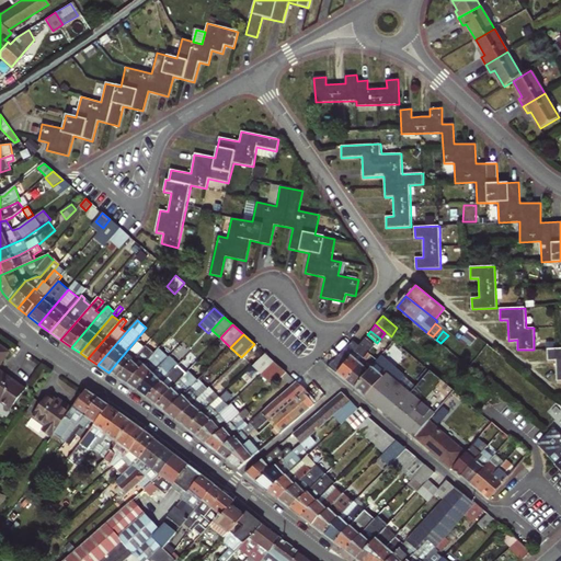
[(359,345),(336,374),(346,381),(368,353),(375,346),(365,339),(359,345)]
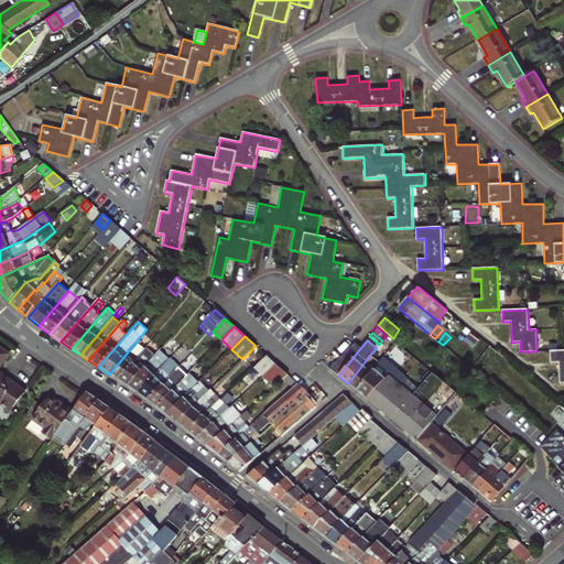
[(338,376),(361,347),(355,343),(331,369),(338,376)]
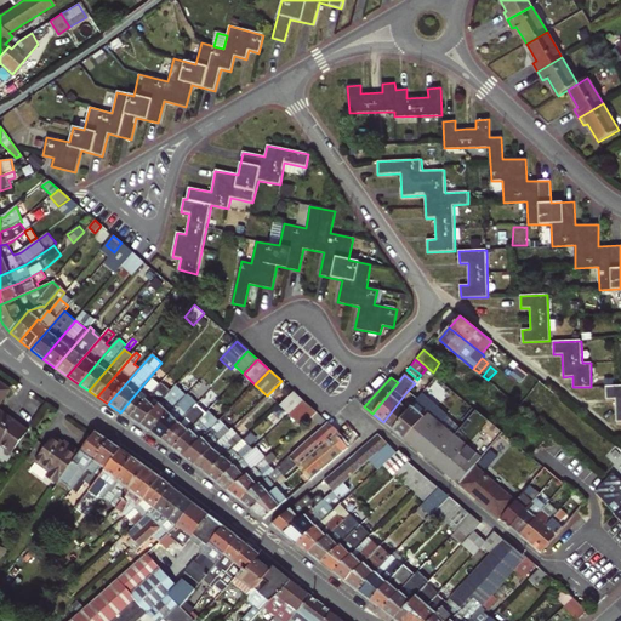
[(120,412),(130,419),(160,385),(153,379),(146,387),(143,385),(120,412)]
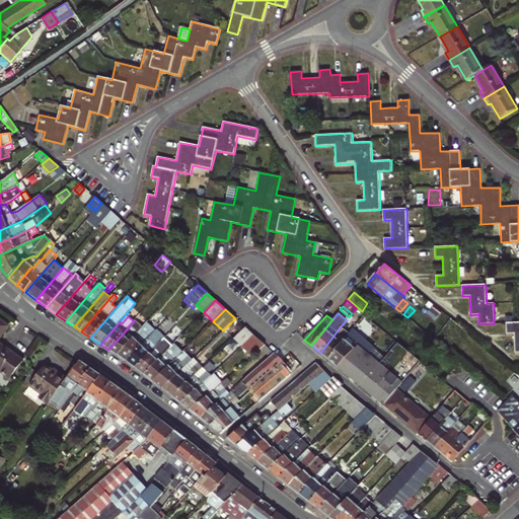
[(0,337),(8,325),(0,319),(0,371),(9,378),(21,360),(0,343),(0,337)]
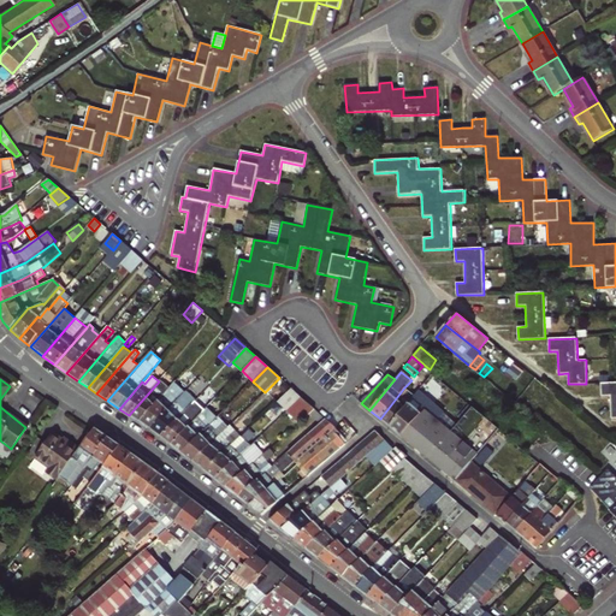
[(159,381),(129,415),(140,422),(172,384),(169,381),(164,386),(159,381)]
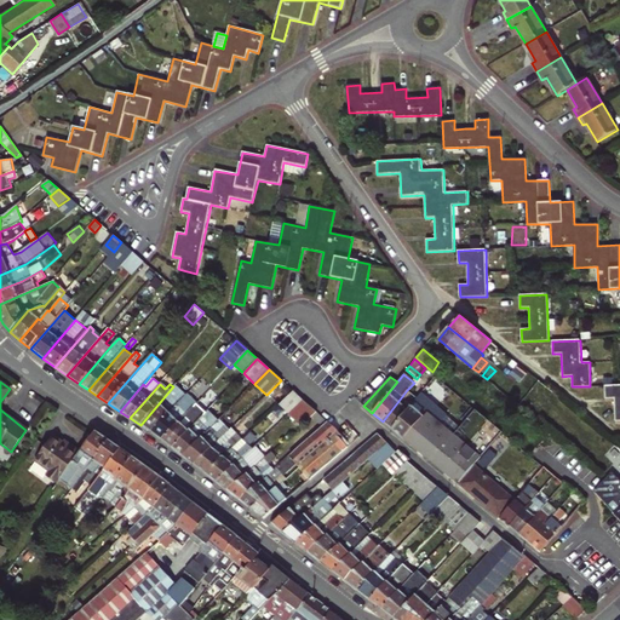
[(176,385),(173,386),(141,425),(151,432),(187,395),(176,385)]
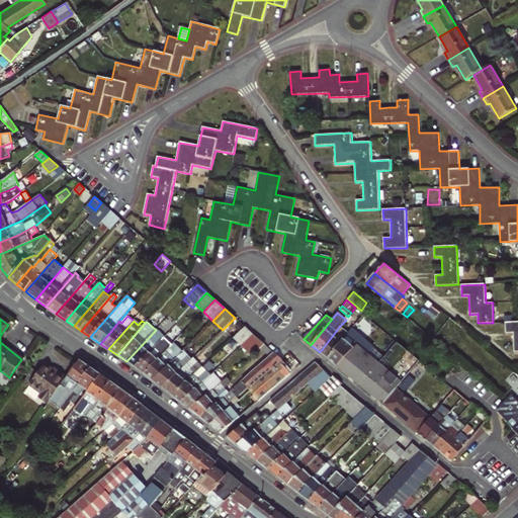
[(513,333),(514,341),(514,352),(517,351),(517,322),(505,323),(506,333),(513,333)]
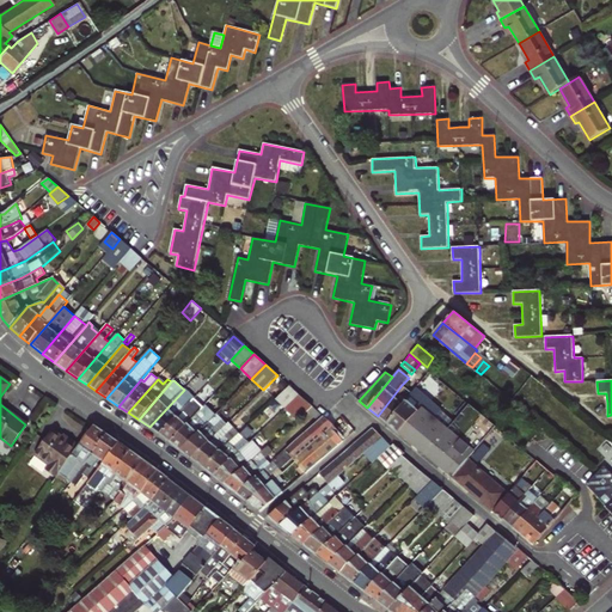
[(412,392),(386,423),(399,434),(421,408),(434,391),(422,381),(412,392)]
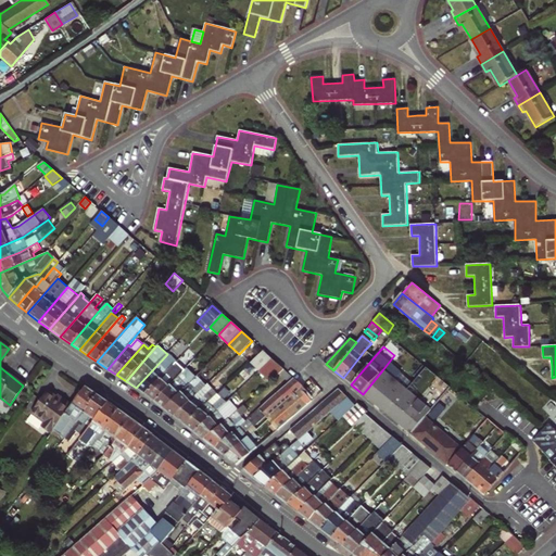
[(273,358),(263,350),(250,362),(260,371),(273,358)]
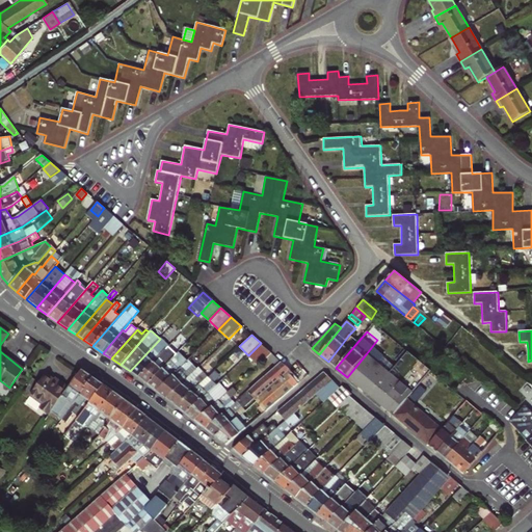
[(328,362),(336,368),(358,341),(349,335),(328,362)]
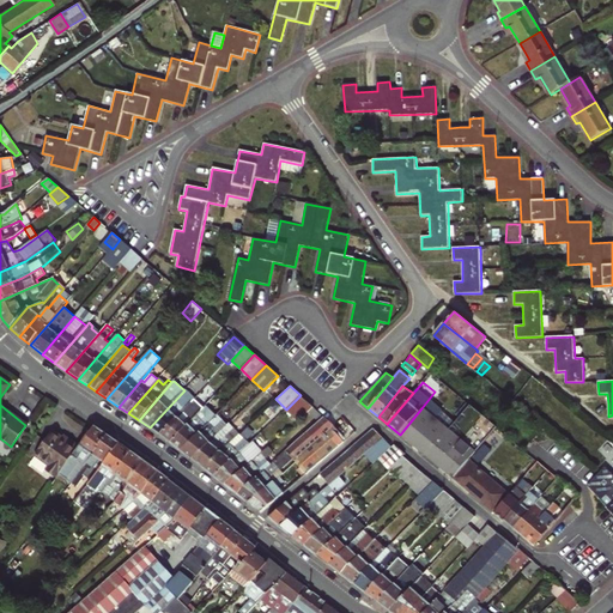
[(184,390),(150,428),(159,436),(194,399),(184,390)]
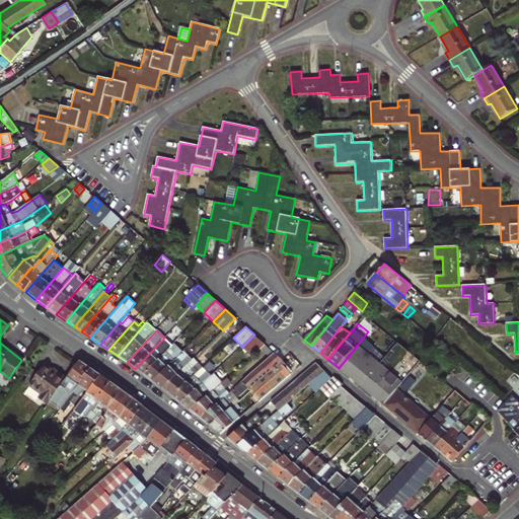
[(184,332),(179,339),(181,341),(188,336),(184,332)]
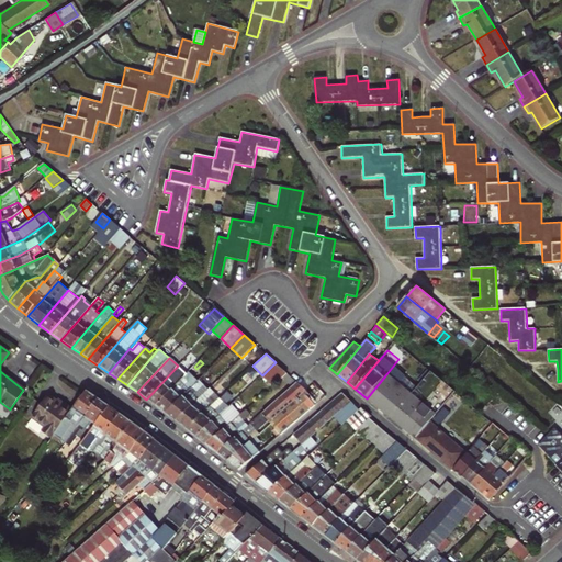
[(276,362),(262,375),(273,386),(282,378),(288,373),(276,362)]
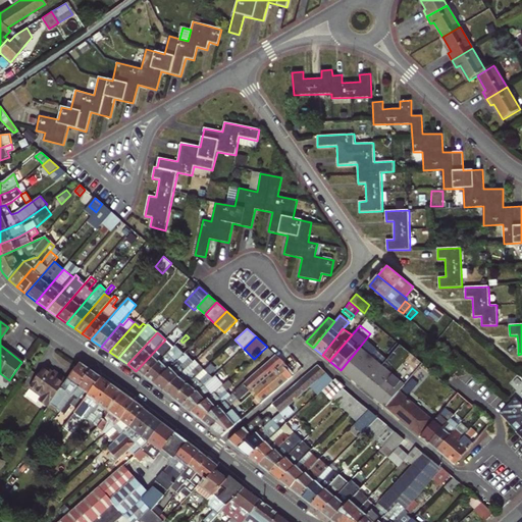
[(145,377),(173,348),(165,340),(136,371),(145,377)]
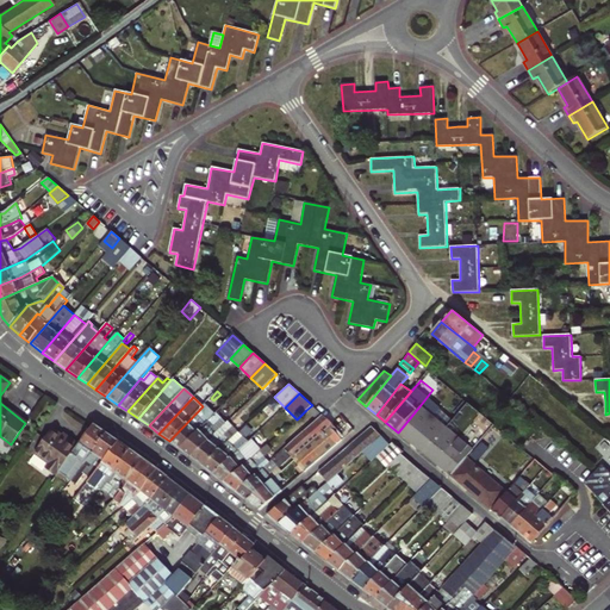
[(180,449),(216,414),(205,403),(203,406),(169,441),(180,449)]
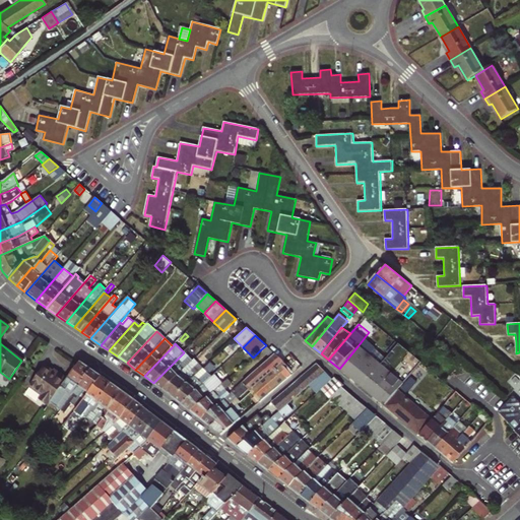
[(381,366),(358,346),(339,369),(384,405),(385,405),(386,403),(399,388),(421,362),(399,343),(381,366)]
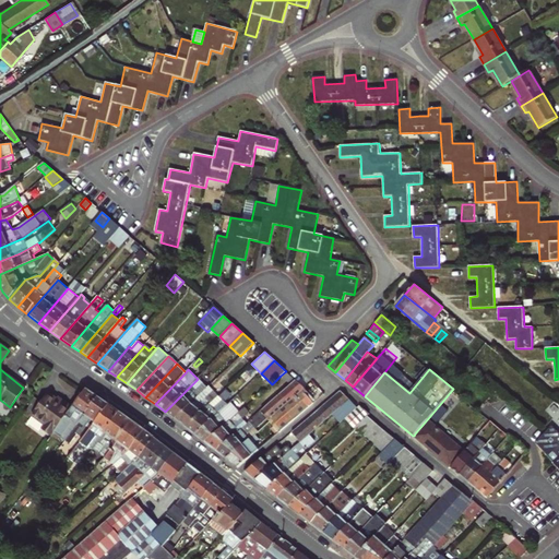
[(286,371),(281,376),(290,384),(295,380),(286,371)]
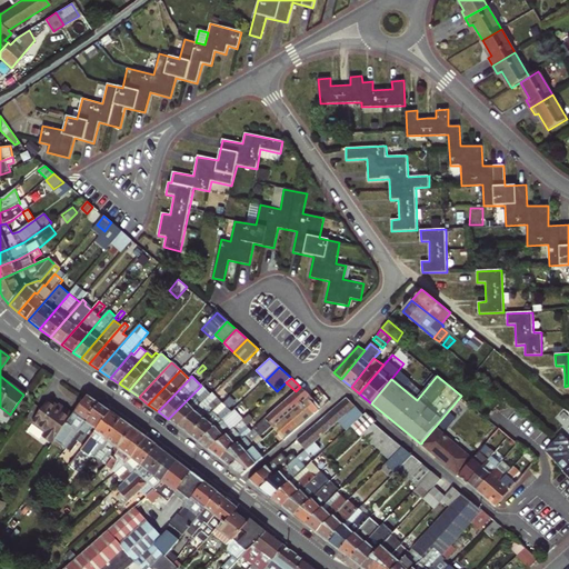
[(202,385),(201,386),(168,419),(178,427),(211,393),(202,385)]
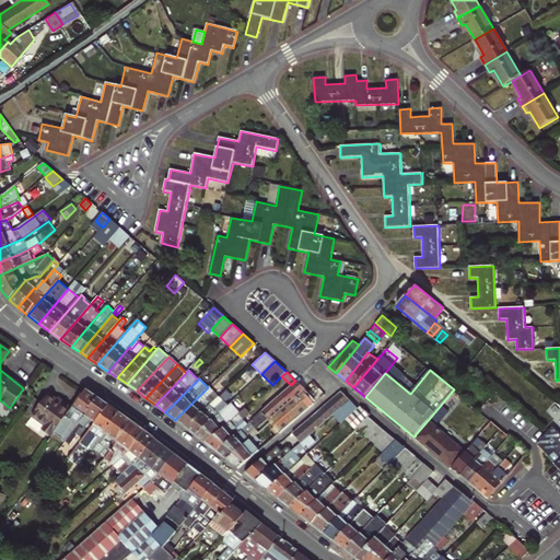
[(268,419),(269,422),(306,389),(299,383),(295,381),(291,385),(261,412),(268,419)]
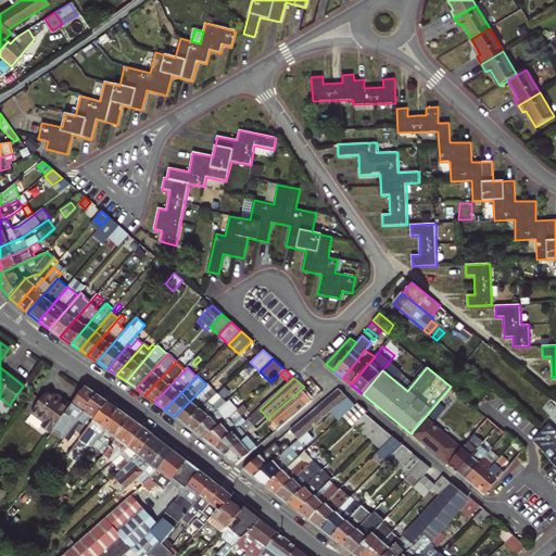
[(304,387),(312,394),(319,387),(312,379),(304,387)]
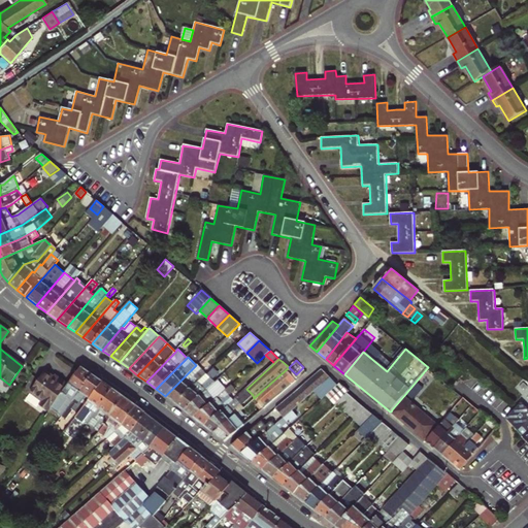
[(196,365),(165,396),(174,403),(205,373),(206,373),(197,364),(196,365)]
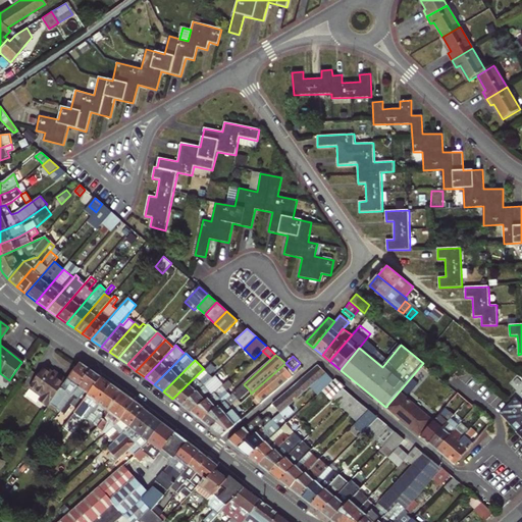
[(61,411),(92,371),(80,363),(68,379),(51,403),(49,406),(54,411),(56,408),(61,412),(61,411)]
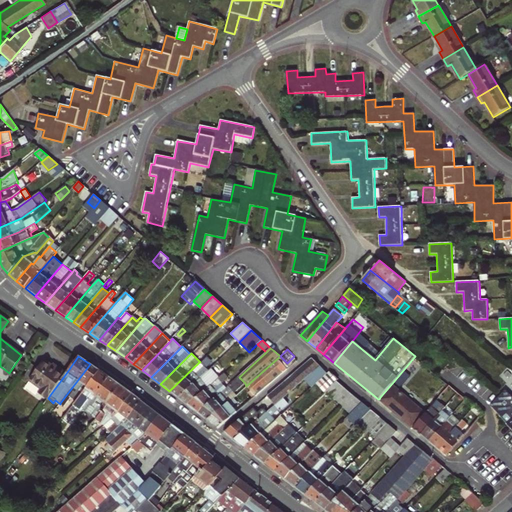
[(280,356),(246,386),(255,396),(286,369),(284,366),(287,363),(280,356)]
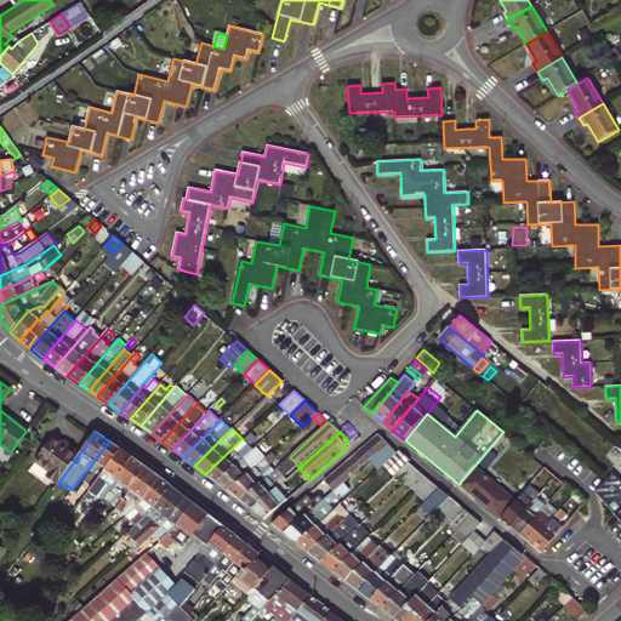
[(377,434),(324,482),(334,491),(334,493),(343,483),(387,444),(377,434)]
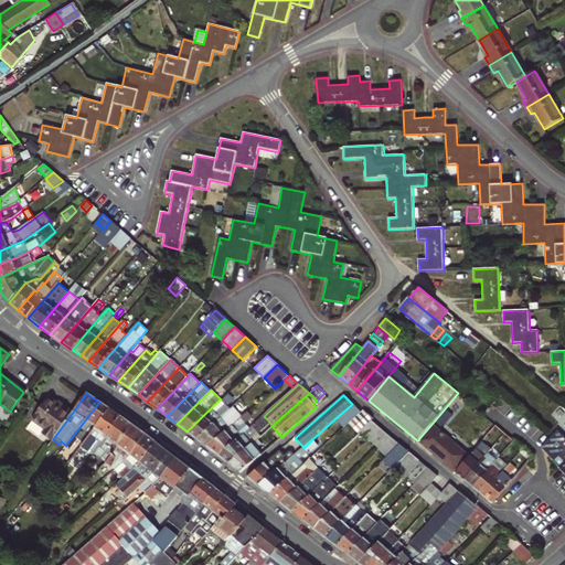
[(33,419),(55,436),(74,411),(63,404),(62,406),(50,396),(33,419)]
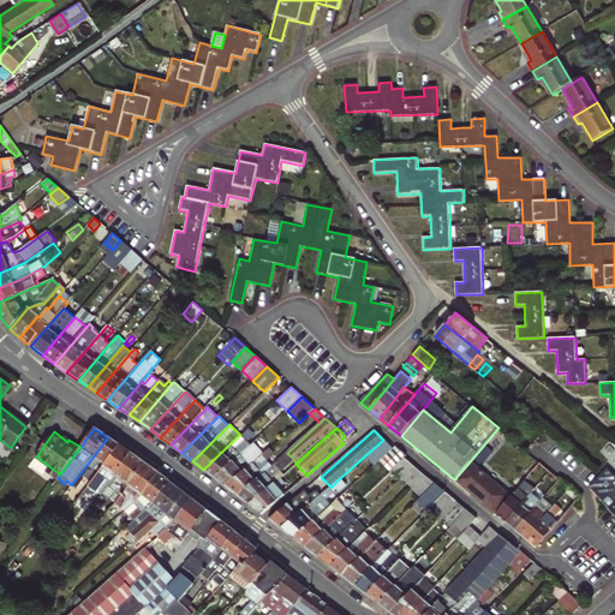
[(239,435),(203,470),(215,478),(250,446),(239,435)]
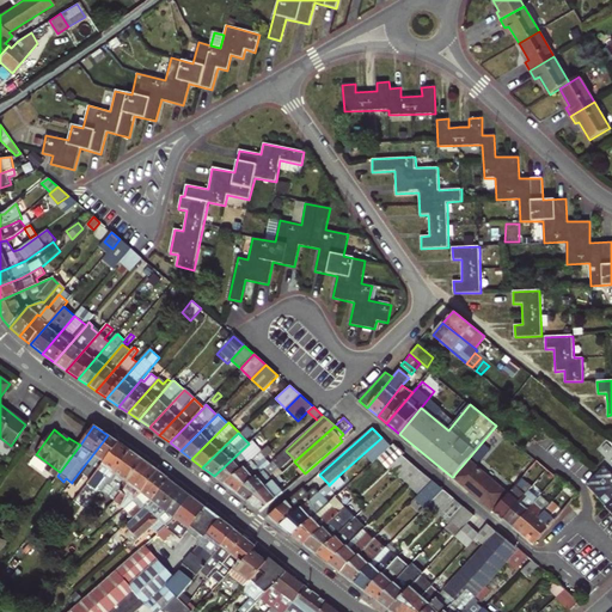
[(108,435),(72,482),(77,487),(85,476),(91,481),(120,444),(108,435)]
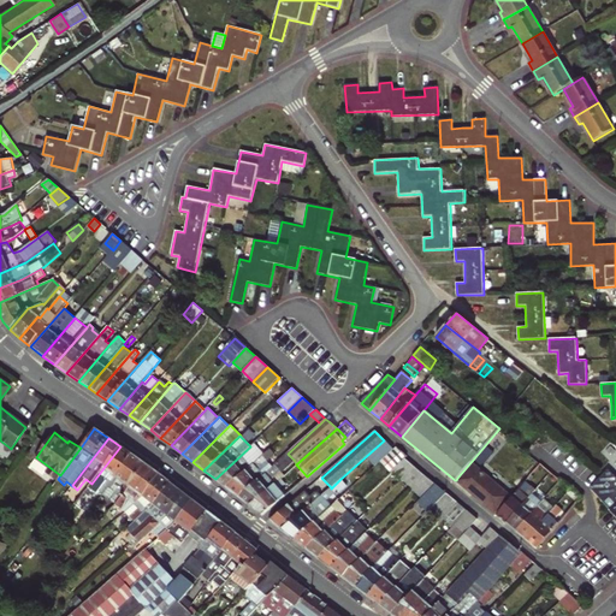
[(250,446),(215,479),(226,487),(250,466),(244,458),(262,443),(259,438),(250,446)]
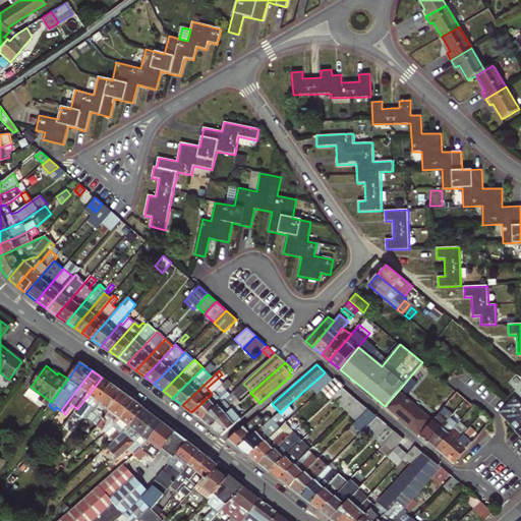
[(83,415),(88,418),(112,385),(102,378),(77,409),(75,412),(82,417),(83,415)]
